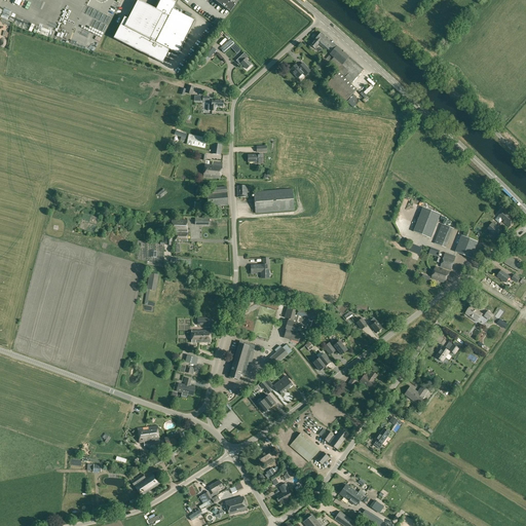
[(127,20),(124,19),(121,24),(117,31),(117,32),(114,38),(162,64),(168,50),(178,54),(195,22),(173,10),(177,3),(170,0),(160,0),(156,9),(138,0),(127,20)]
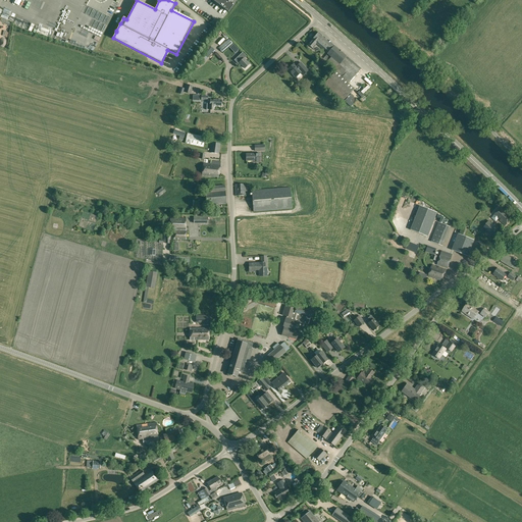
[(228,12),(237,0),(211,0),(228,12)]
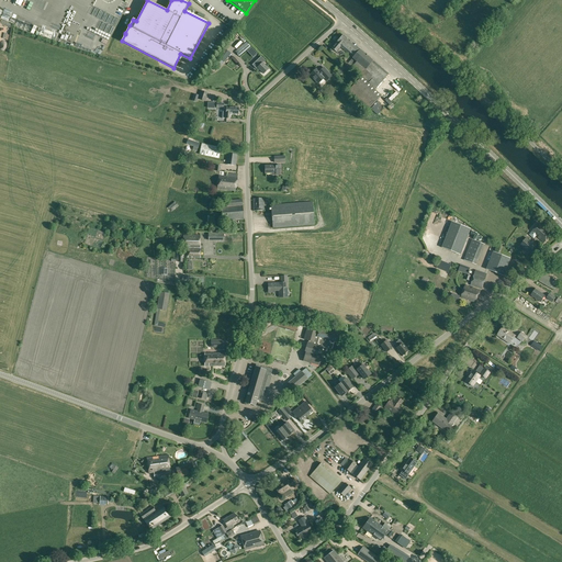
[(237,25),(231,20),(227,24),(234,30),(237,25)]
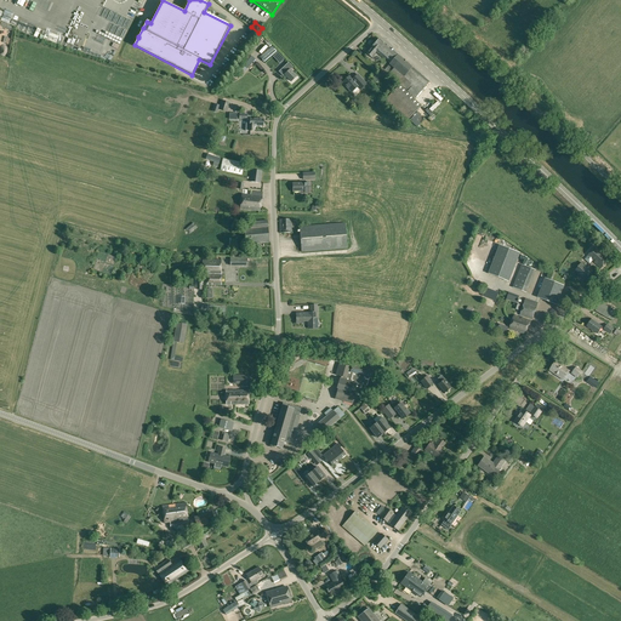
[(398,55),(385,43),(385,44),(380,39),(368,53),(371,57),(372,56),(374,57),(376,55),(375,53),(376,51),(389,63),(398,55)]
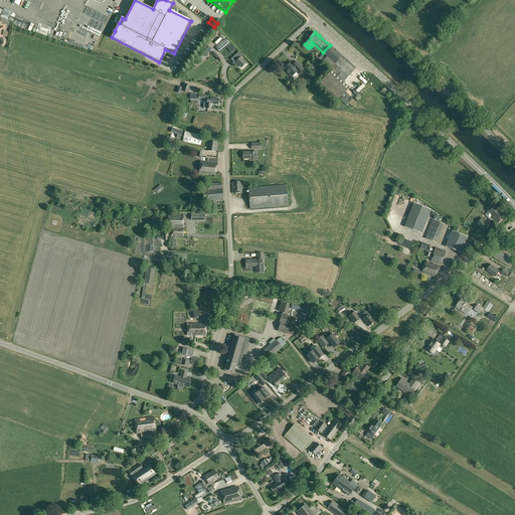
[(216,46),(217,46),(216,47),(218,50),(219,49),(220,50),(229,42),(226,38),(216,46)]
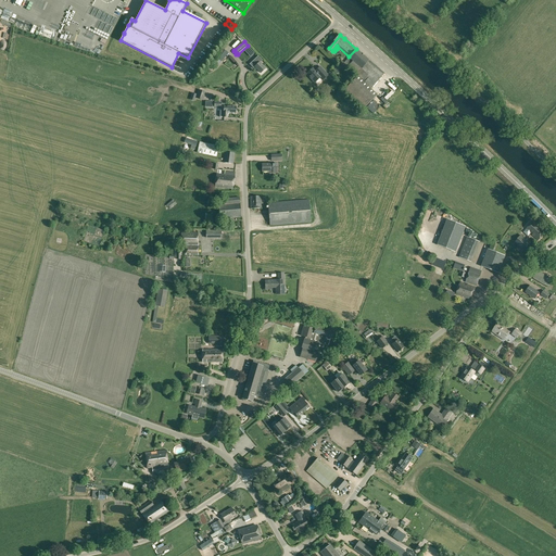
[(222,49),(215,57),(213,60),(218,65),(222,61),(228,53),(222,49)]
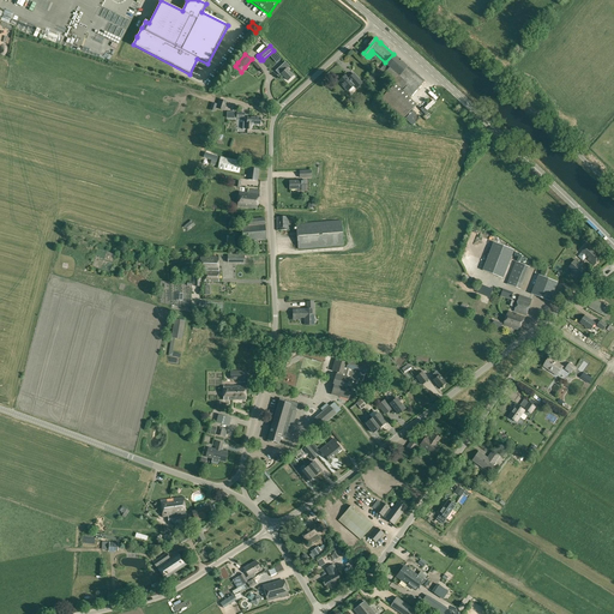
[(384,73),(395,84),(396,84),(409,97),(425,80),(393,54),(385,62),(385,64),(389,67),(385,72),(384,73)]
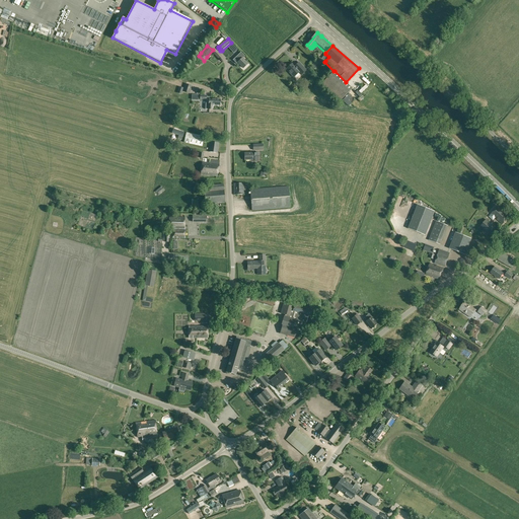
[(242,58),(237,62),(243,68),(247,64),(242,58)]
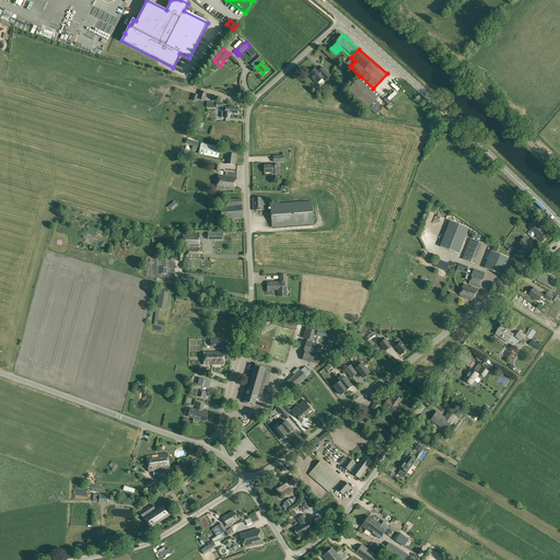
[(323,67),(317,71),(315,68),(308,73),(317,83),(323,78),(325,81),(330,76),(323,67)]
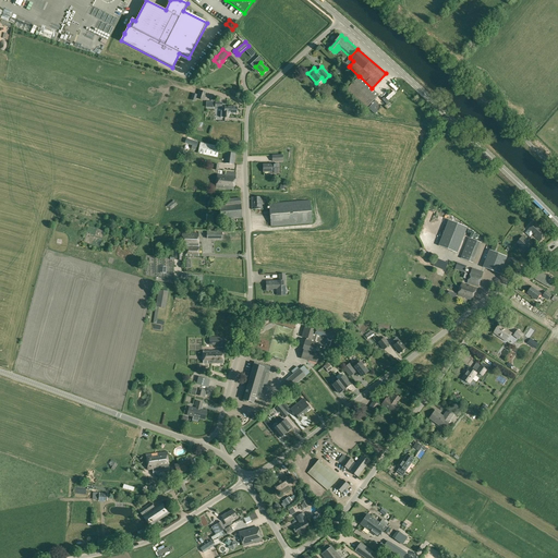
[(184,89),(178,101),(182,104),(187,91),(184,89)]
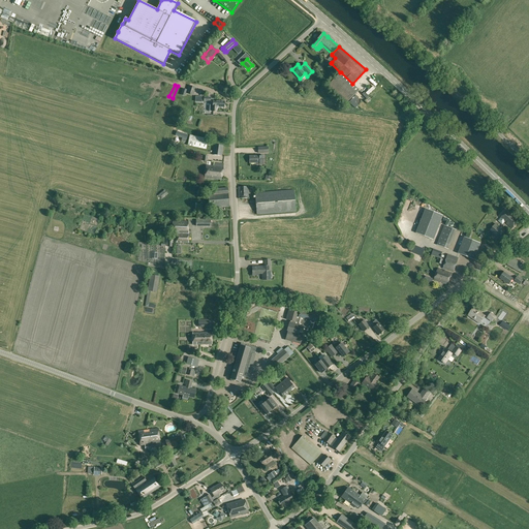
[(204,100),(204,101),(210,102),(210,112),(212,112),(216,112),(217,107),(224,107),(224,101),(216,100),(214,100),(214,99),(211,99),(211,97),(205,97),(204,100)]
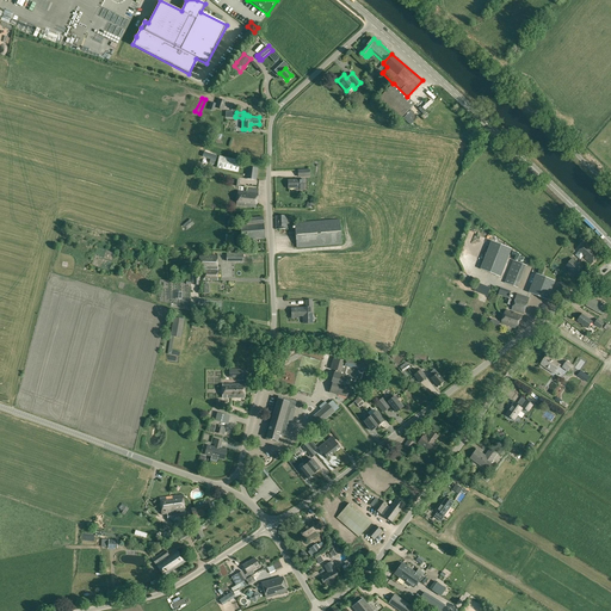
[(207,148),(203,162),(210,164),(214,149),(207,148)]
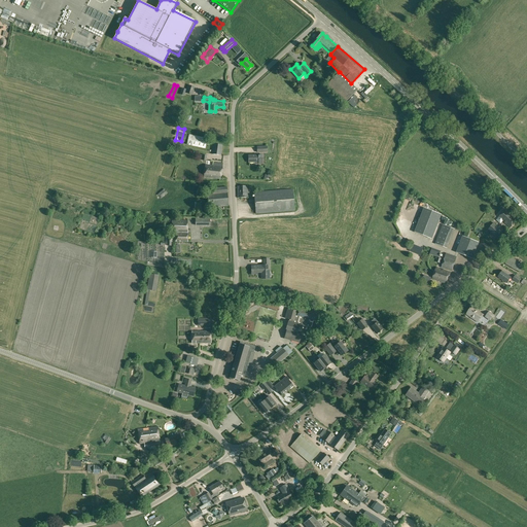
[(208,139),(192,135),(189,135),(187,145),(206,149),(208,139)]
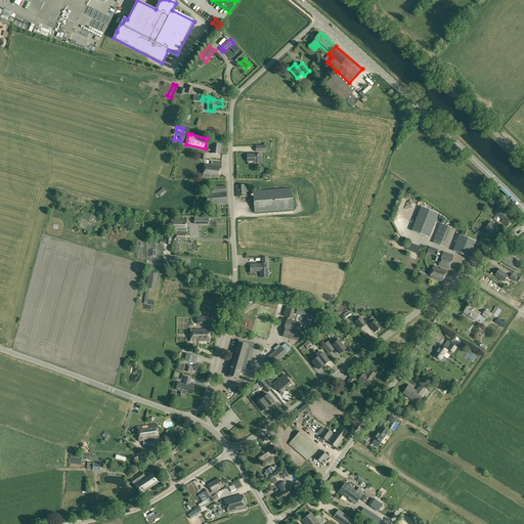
[(221,144),(212,143),(211,154),(220,155),(221,144)]
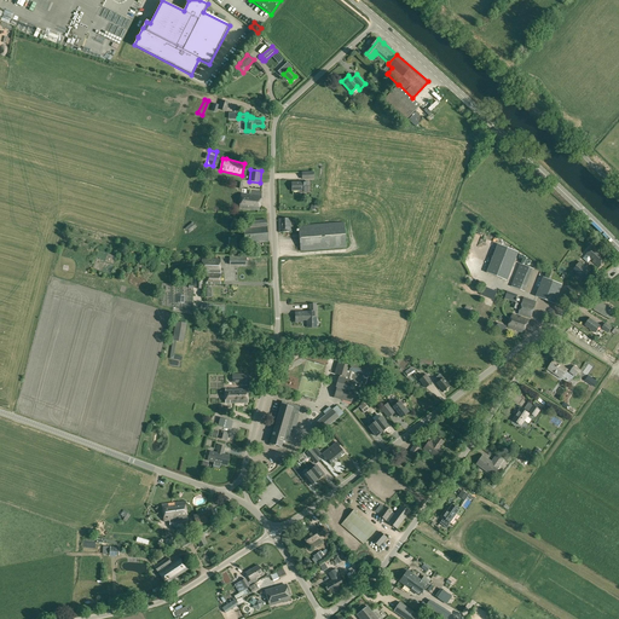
[(308,191),(308,181),(291,183),(293,191),(304,191),(308,191)]
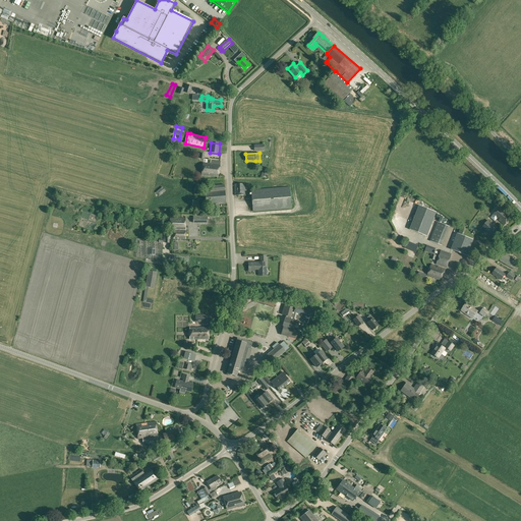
[(220,165),(210,164),(204,163),(201,175),(218,177),(220,165)]
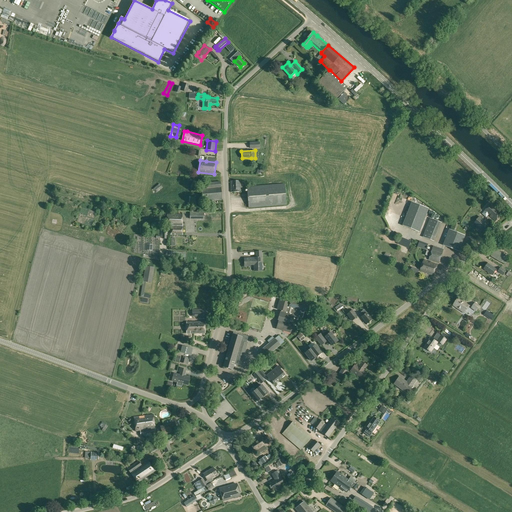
[(241,192),(241,180),(230,181),(230,192),(241,192)]
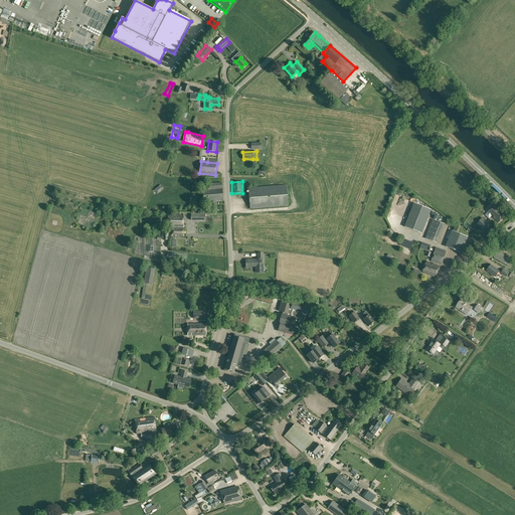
[(223,201),(221,182),(207,184),(208,189),(202,190),(203,202),(223,201)]
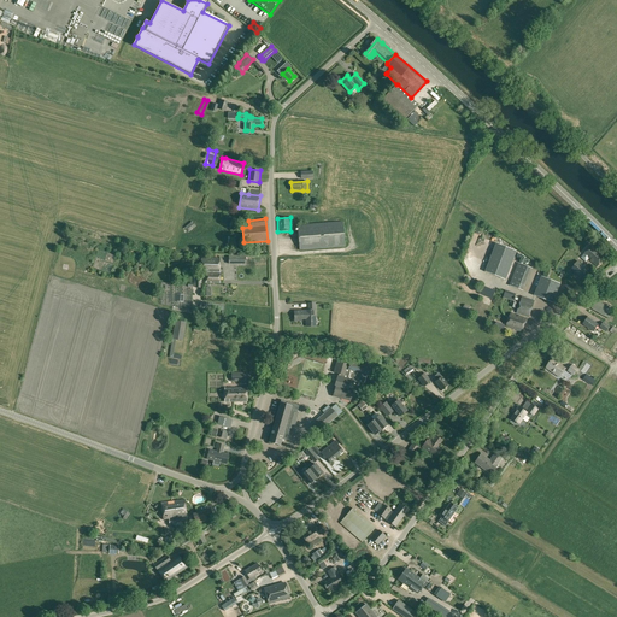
[(298,224),(299,251),(345,247),(342,221),(298,224)]
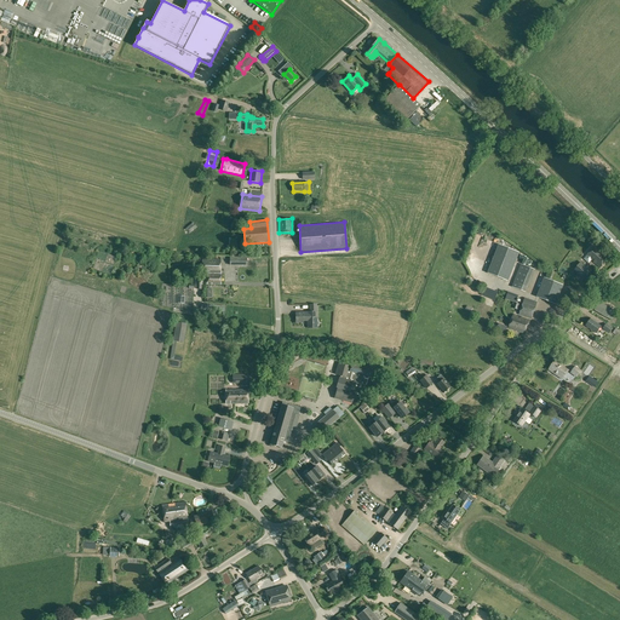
[(189,234),(197,228),(193,223),(185,229),(189,234)]
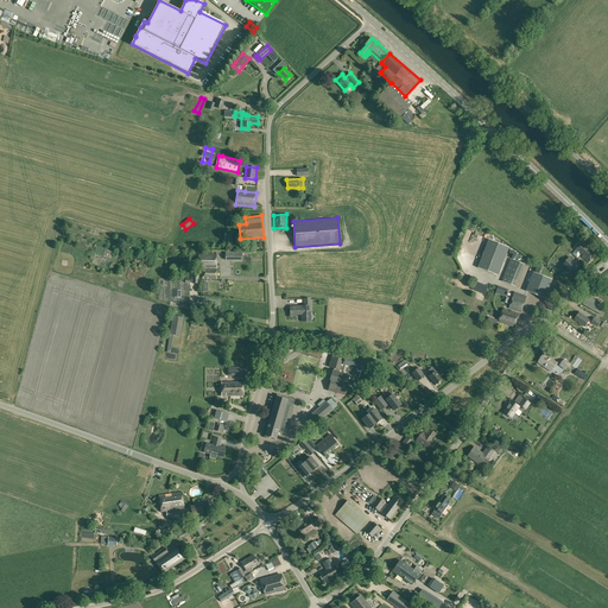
[(489,240),(479,267),(499,276),(511,247),(489,240)]
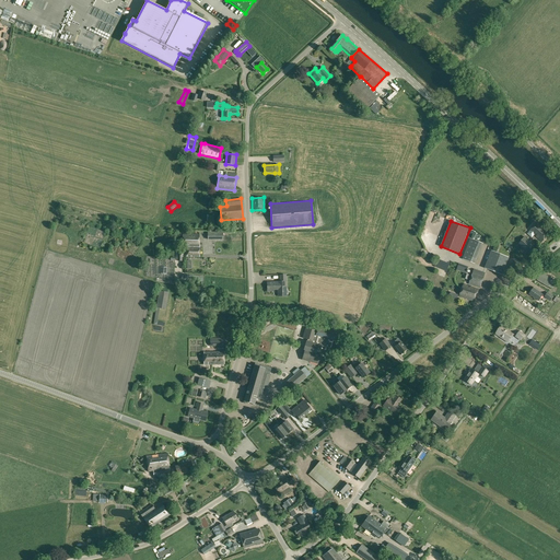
[(537,222),(529,231),(541,242),(549,233),(537,222)]
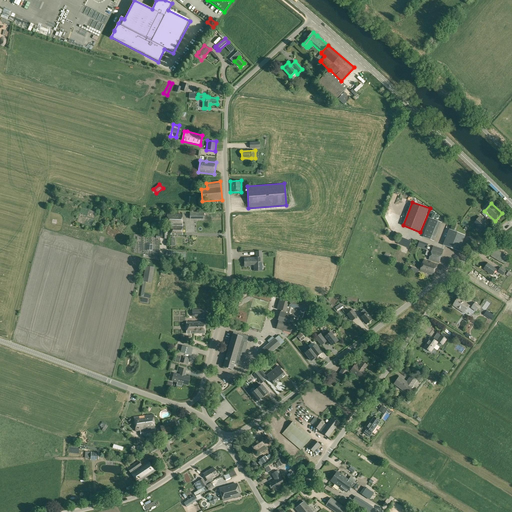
[(167,213),(166,226),(171,226),(171,235),(183,235),(183,214),(167,213)]
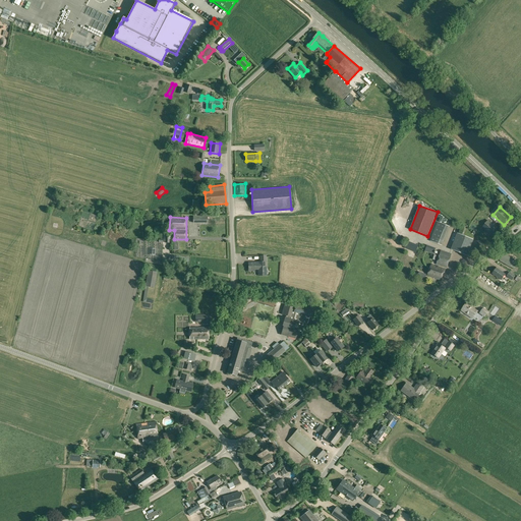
[(487,220),(481,227),(490,235),(497,227),(487,220)]
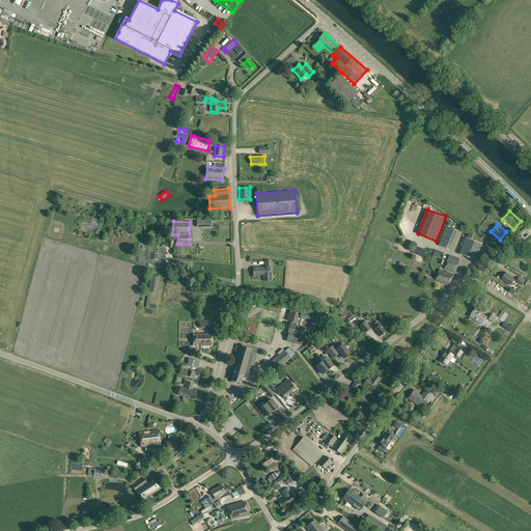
[(439,246),(451,250),(458,230),(446,226),(439,246)]
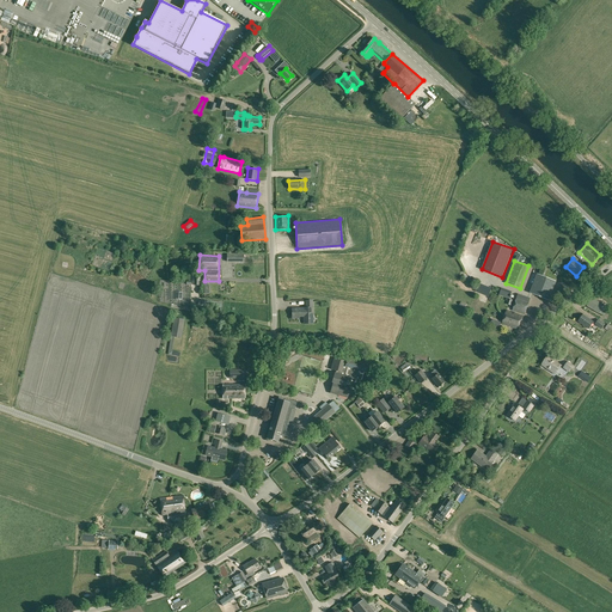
[(537,274),(530,293),(549,300),(556,282),(537,274)]
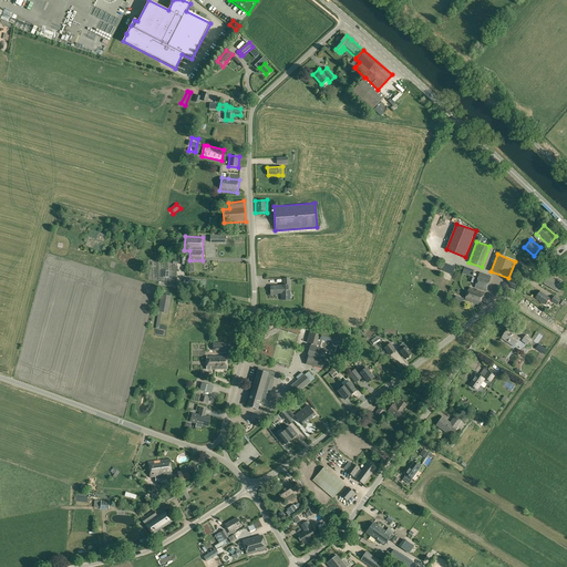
[(492,277),(484,274),(480,272),(475,288),(486,291),(490,280),(492,277)]
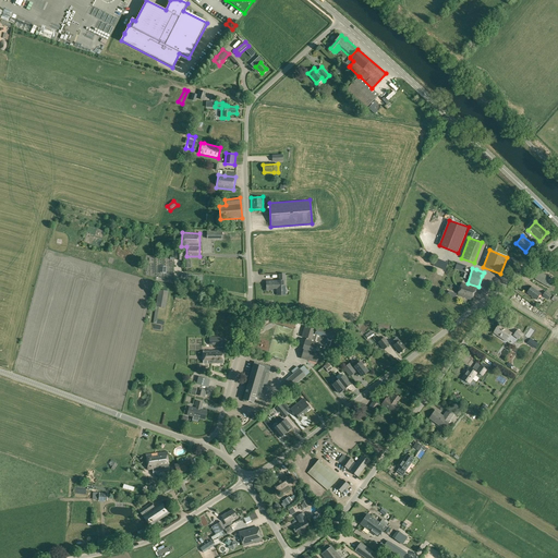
[(546,286),(550,278),(540,270),(535,279),(546,286)]
